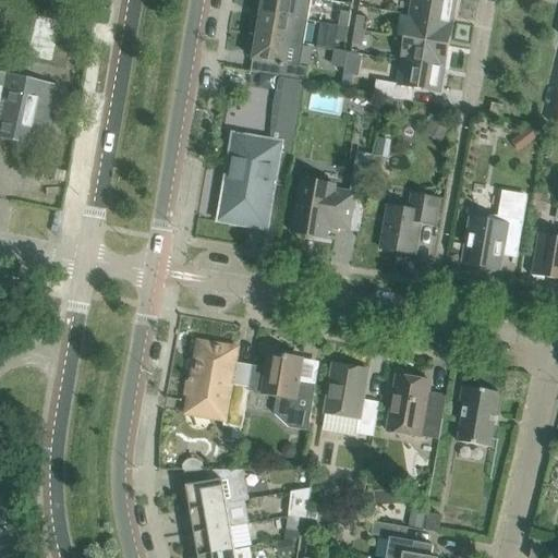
[(256,0),(256,4),(257,5),(257,4),(262,5),(261,13),(306,21),(310,0),(256,0)]
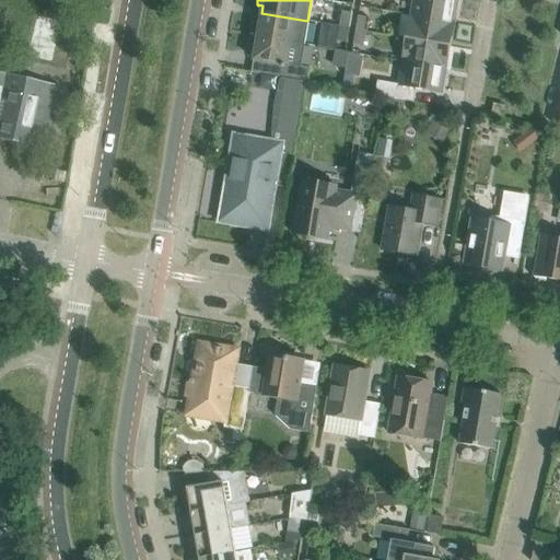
[(412,0),(411,15),(454,23),(457,0),(412,0)]
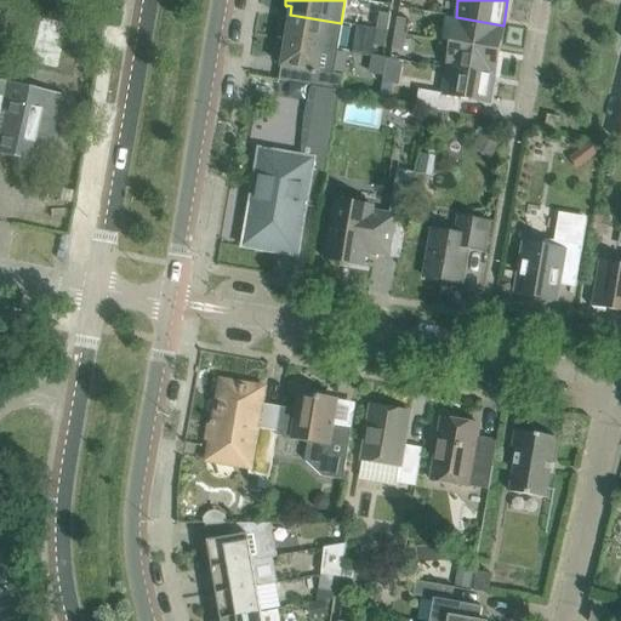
[(377,29),(388,30),(391,15),(380,12),(377,29)]
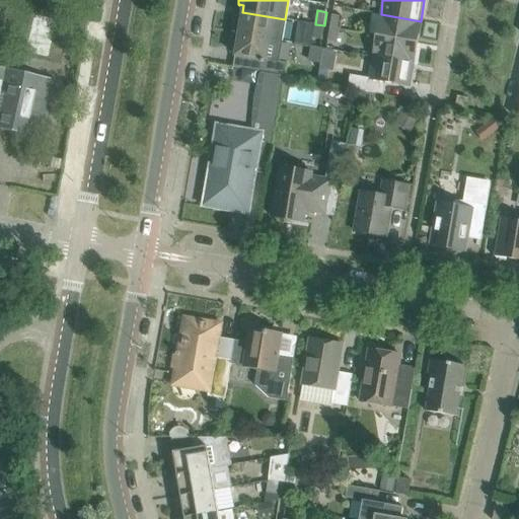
[(233,31),(232,32),(281,41),(285,19),(242,12),(241,19),(237,18),(237,17),(236,17),(233,31)]
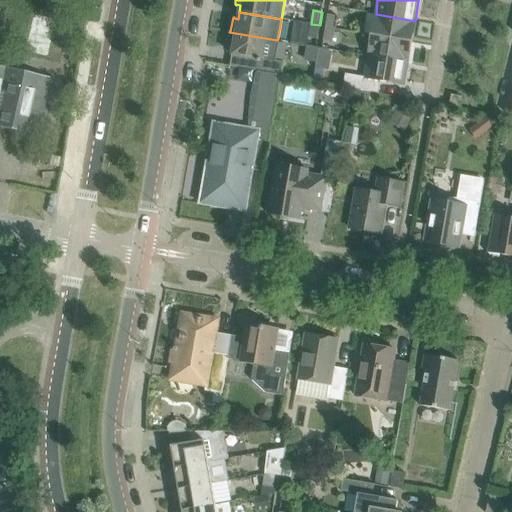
[(325,27),(334,29),(337,16),(328,14),(325,27)]
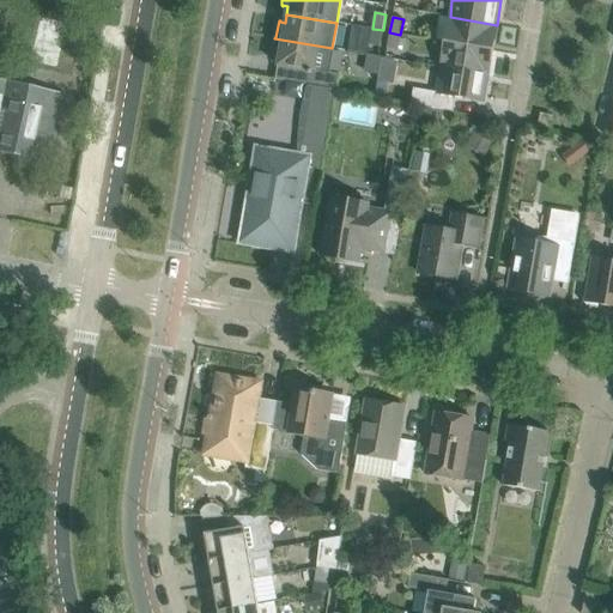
[(450,17),(445,41),(444,41),(444,42),(492,50),(497,25),(450,17)]
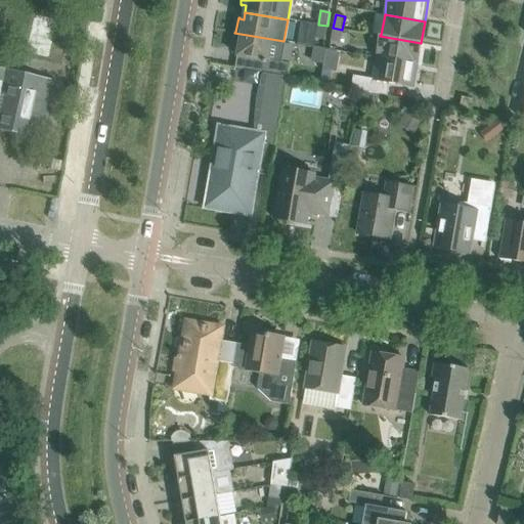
[(324,40),(328,26),(318,25),(315,39),(324,40)]
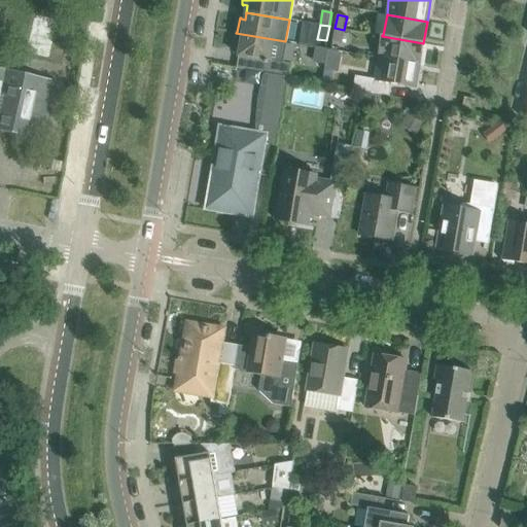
[(342,43),(344,30),(335,28),(332,41),(342,43)]
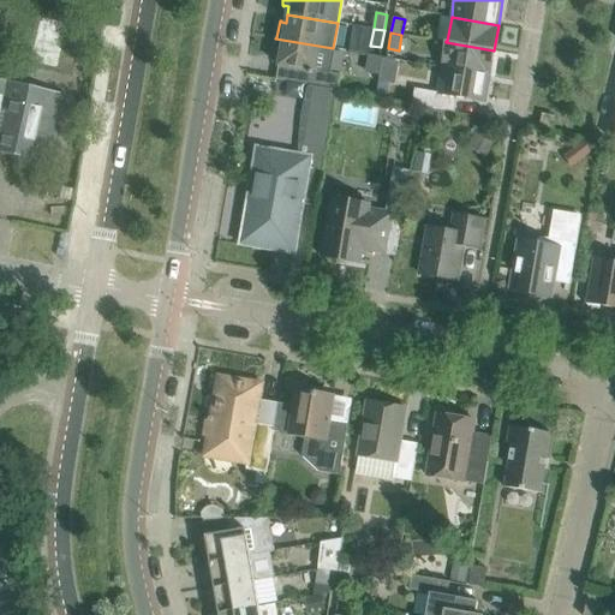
[(276,40),(274,57),(275,57),(280,57),(279,66),(281,66),(286,67),(285,81),(284,82),(309,87),(336,91),(339,75),(329,72),(333,48),(275,39),(275,40),(276,40)]
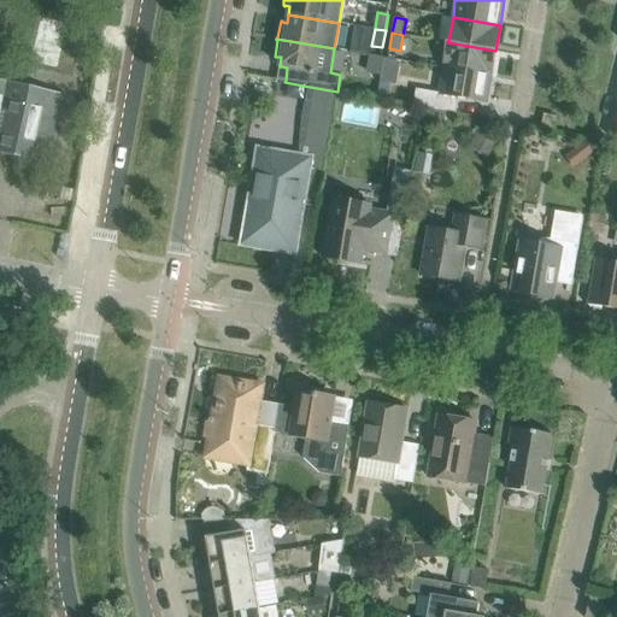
[(448,43),(444,68),(492,76),(495,51),(447,42),(446,42),(448,43)]
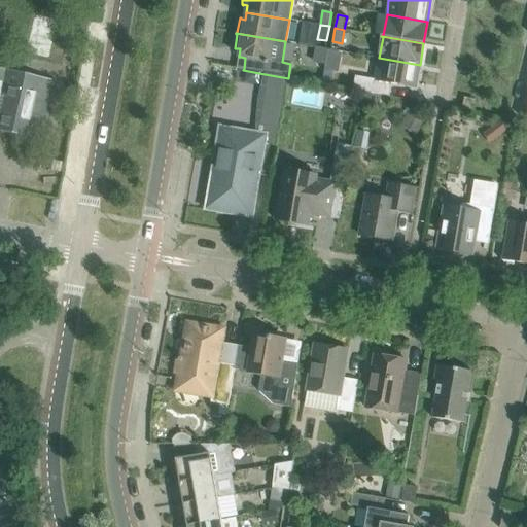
[(416,88),(420,65),(379,58),(376,79),(355,76),(353,90),(361,91),(382,95),(390,96),(392,83),(399,84),(398,86),(400,86),(400,85),(416,88)]
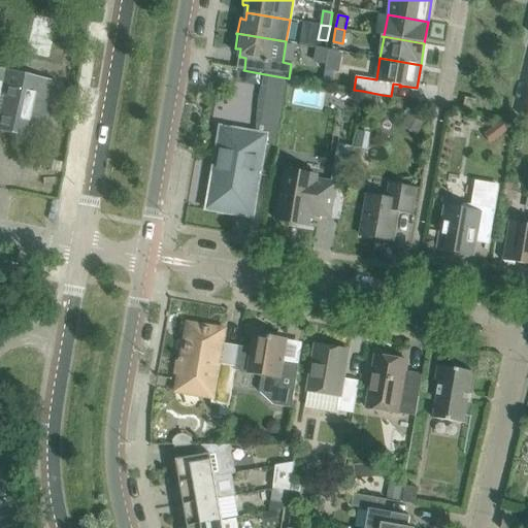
[(0,132),(42,142),(56,83),(0,69),(0,132)]
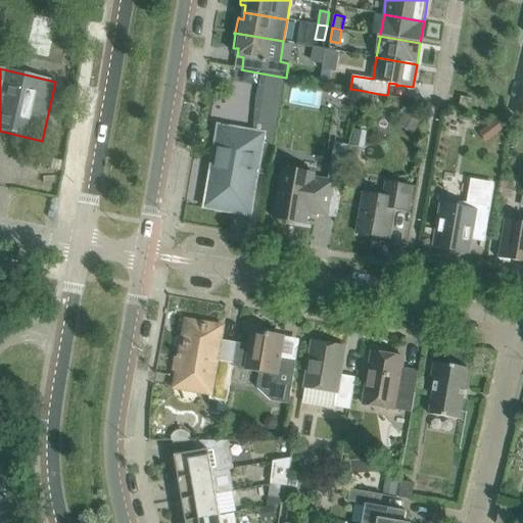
[(322,69),(320,83),(329,85),(331,72),(322,69)]
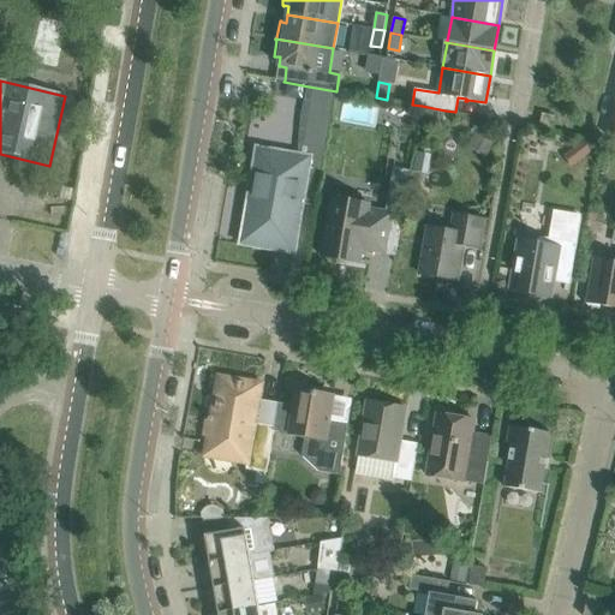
[(257,149),(250,197),(242,244),(293,252),(302,204),(316,207),(322,171),(336,91),(309,87),(305,101),(302,114),(300,129),(299,143),(299,156),(257,149)]
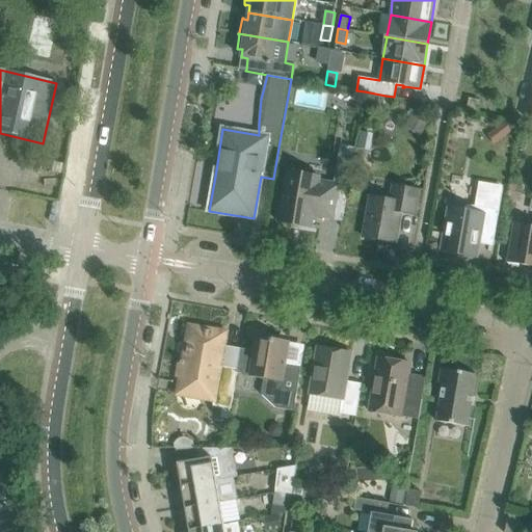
[(365,91),(363,103),(383,107),(386,96),(365,91)]
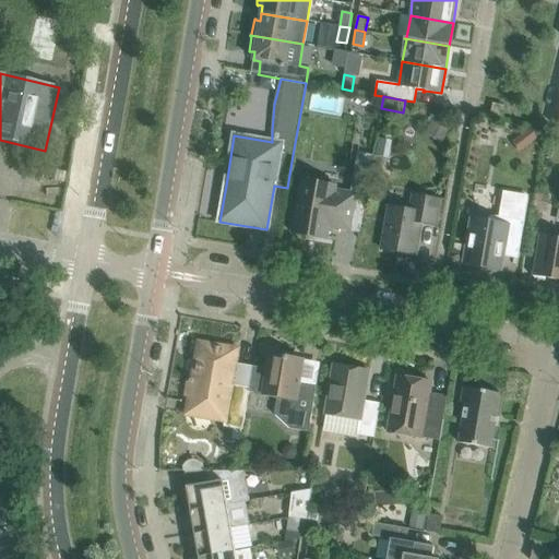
[(492,104),(490,115),(502,118),(504,106),(492,104)]
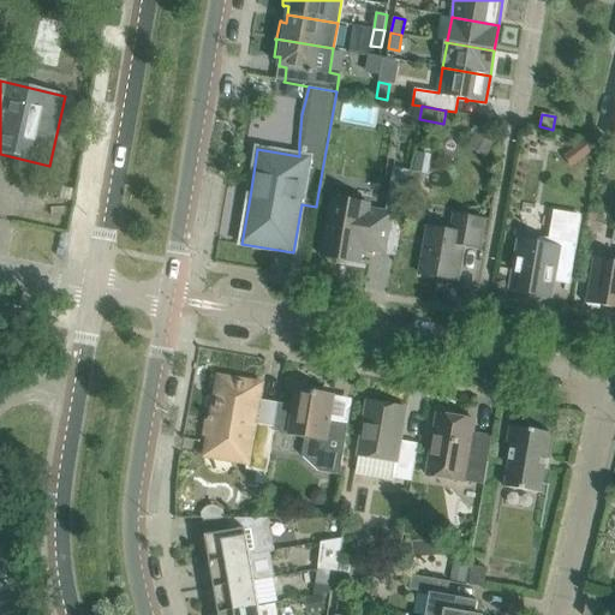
[(481,126),(470,142),(489,155),(500,139),(481,126)]
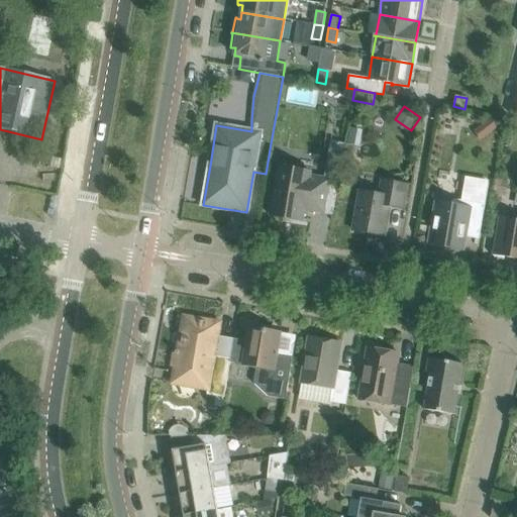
[(491,116),(482,123),(490,134),(499,127),(491,116)]
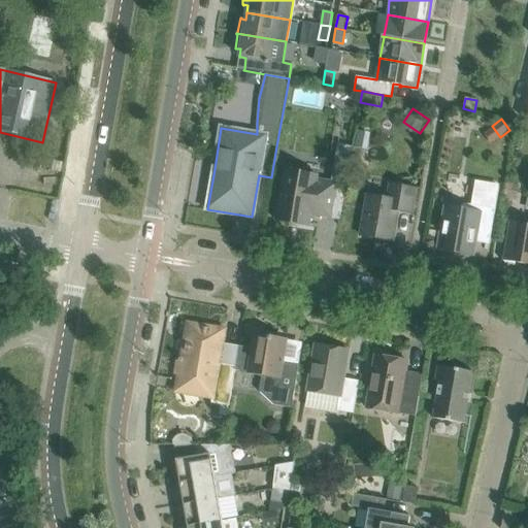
[(349,168),(352,146),(337,144),(334,166),(349,168)]
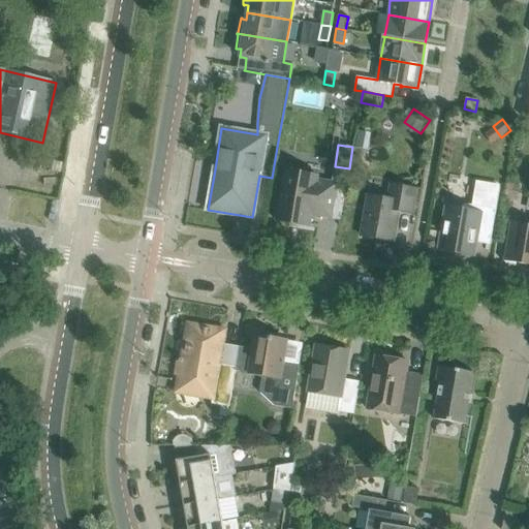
[(340,220),(346,185),(332,183),(317,180),(318,176),(285,170),(277,221),(309,227),(311,215),(340,220)]
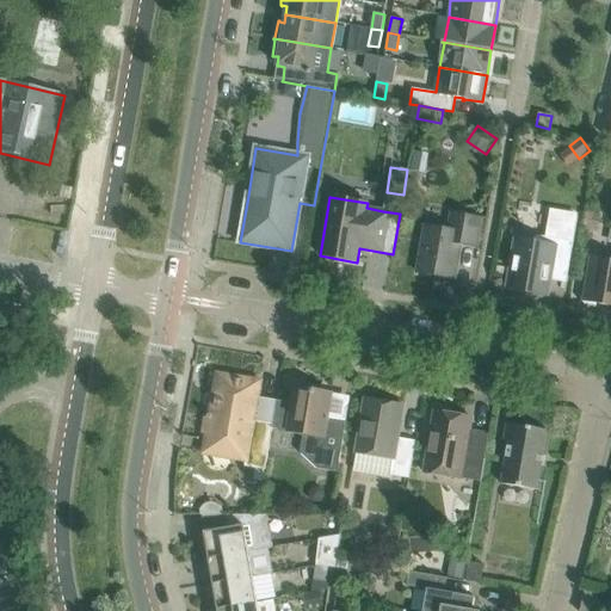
[(586,211),(582,229),(596,232),(599,214),(586,211)]
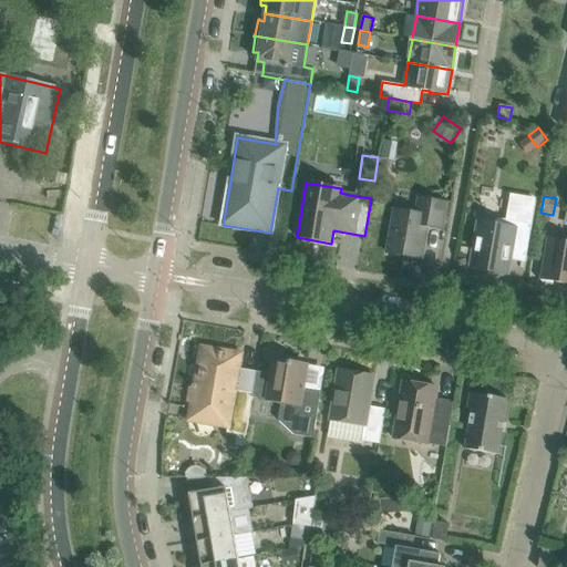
[(419,197),(416,213),(395,209),(388,254),(421,259),(426,227),(442,229),(446,203),(419,197)]
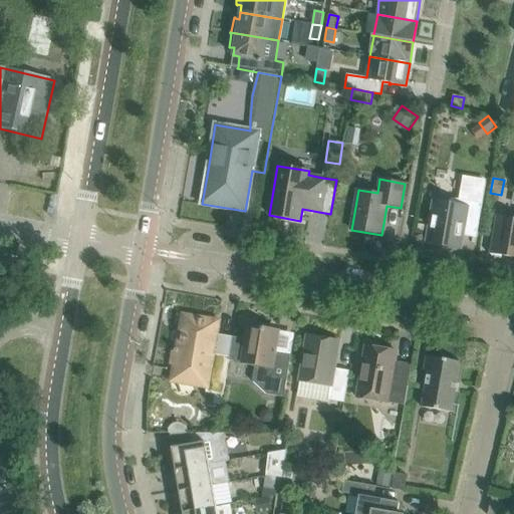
[(448,204),(435,202),(428,243),(460,248),(463,233),(466,230),(477,232),(482,203),(486,182),(465,179),(461,200),(452,198),(449,201),(448,204)]
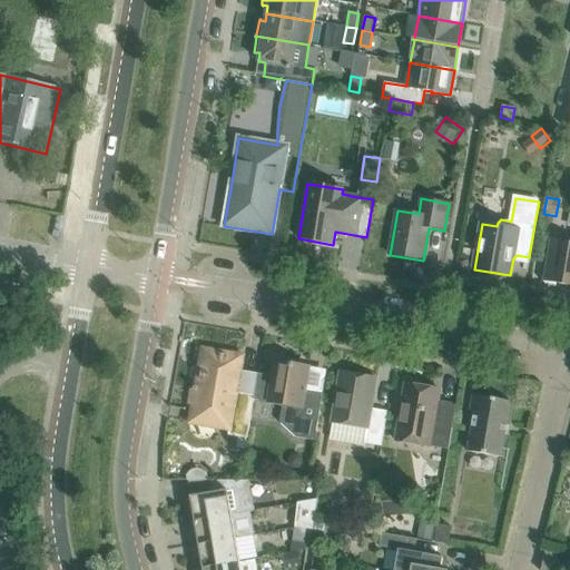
[(569,285),(569,243),(551,241),(544,281),(569,285)]
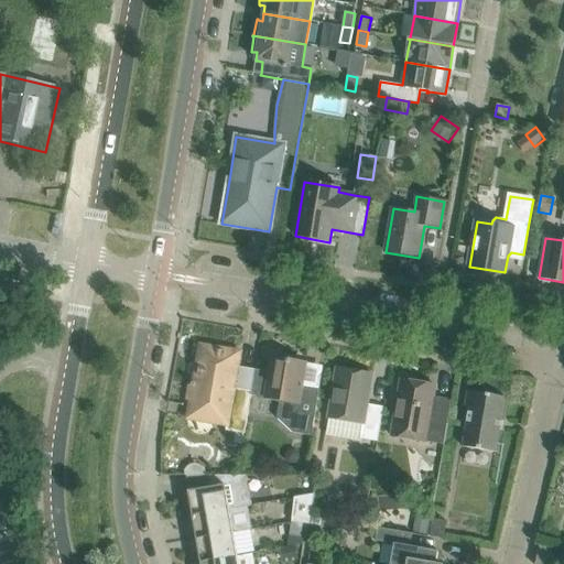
[(188,401),(191,401),(187,419),(226,425),(226,431),(245,434),(256,370),(238,367),(240,351),(201,345),(194,382),(193,382),(192,383),(192,384),(192,386),(188,387),(186,398),(188,401)]
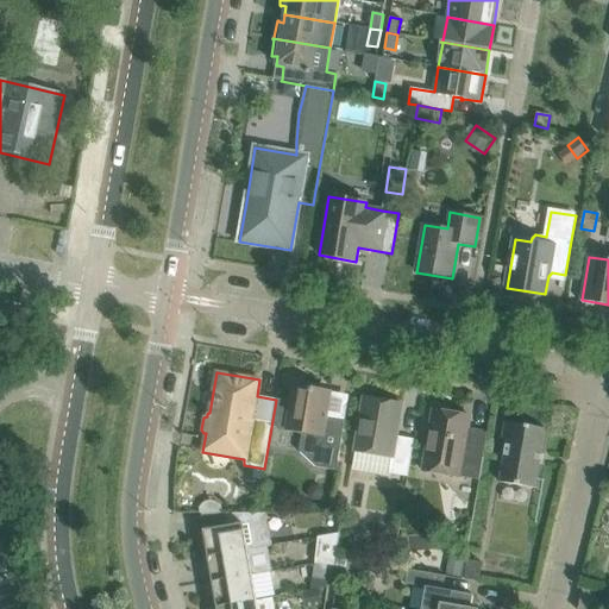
[(292,402),(287,429),(302,433),(299,452),(314,468),(337,471),(345,421),(326,418),(328,407),(331,393),(322,390),(294,385),(292,402)]
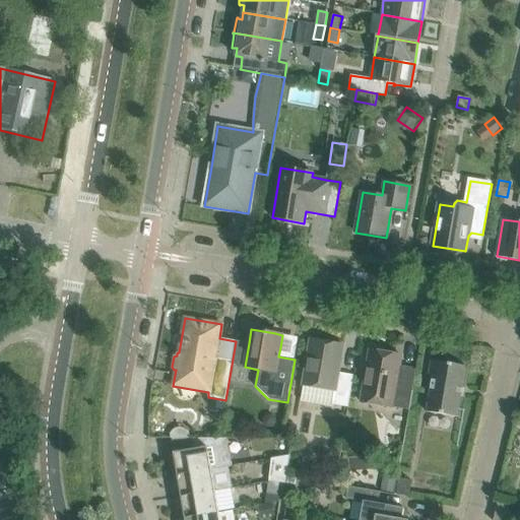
[(339,373),(343,345),(310,339),(303,385),(334,390),(332,404),(347,407),(353,376),(339,373)]
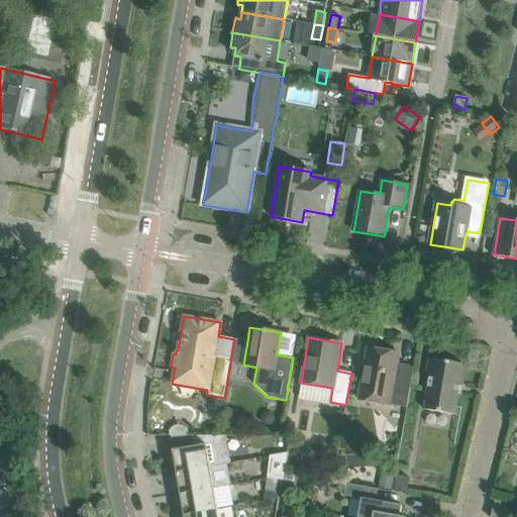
[(414,368),(397,366),(399,353),(368,347),(362,388),(358,400),(407,408),(414,368)]
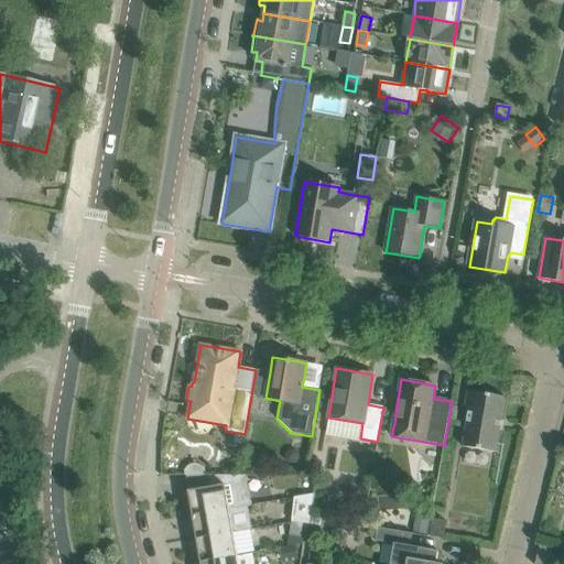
[(465,408),(469,409),(463,447),(496,453),(506,397),(468,391),(465,408)]
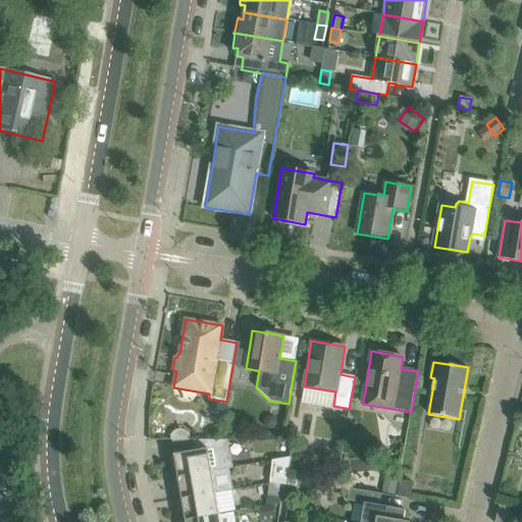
[(297,435),(302,431),(303,425),(298,420),(292,420),(286,424),(286,430),(291,435),(297,435)]
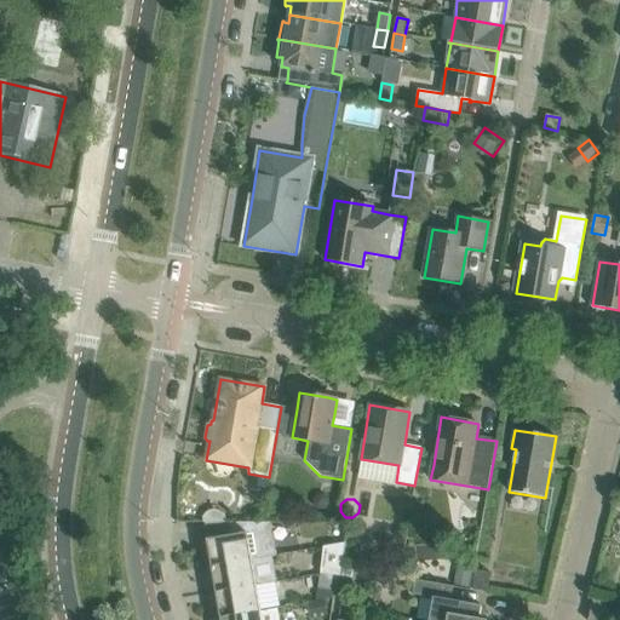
[(225,523),(225,517),(224,515),(223,514),(220,511),(218,510),(216,510),(213,510),(211,510),(208,511),(207,511),(205,514),(204,515),(202,517),(202,523),(205,523),(225,523)]
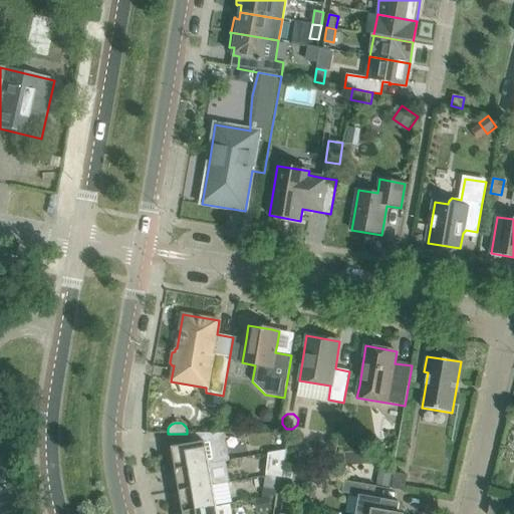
[(187,434),(170,434),(172,448),(173,454),(170,454),(173,470),(173,471),(176,470),(208,464),(225,461),(229,460),(225,434),(187,434)]
